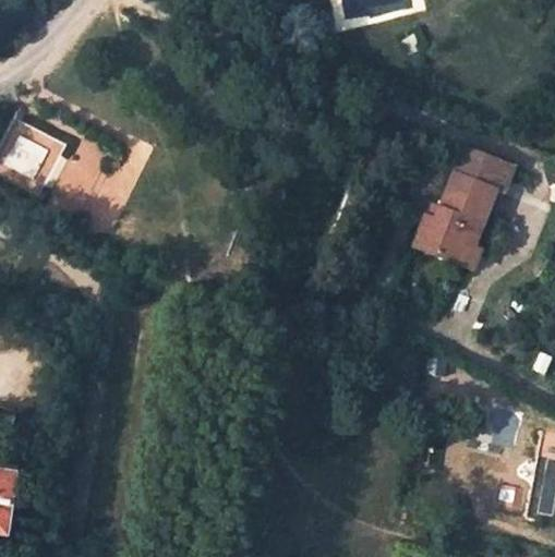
[(0,165),(46,182),(62,141),(13,122),(0,155),(0,165)]
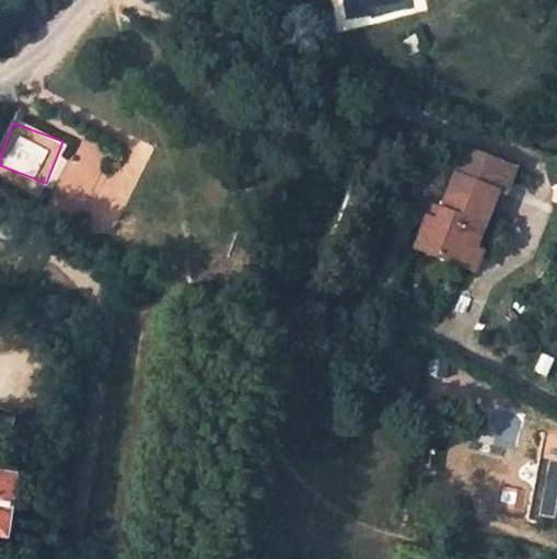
[(351,177),(364,183),(371,165),(359,160),(351,177)]
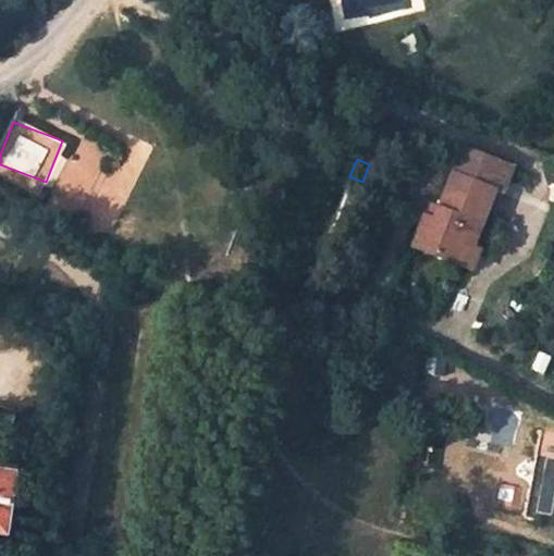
[(493,192),(454,175),(439,210),(434,221),(426,218),(413,246),(455,263),(463,245),(471,248),(493,192)]
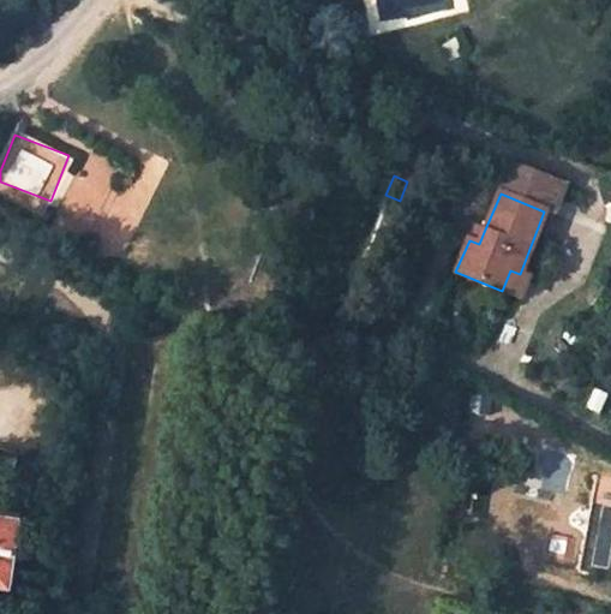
[(474,228),(469,240),(479,244),(484,232),(474,228)]
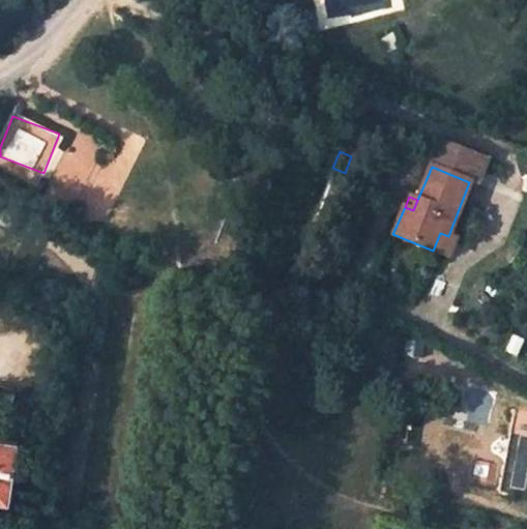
[(456,239),(448,236),(440,233),(433,251),(449,257),(456,239)]
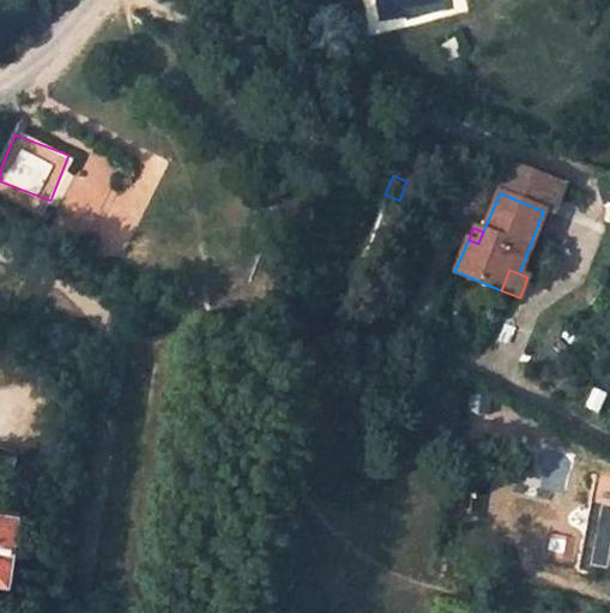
[(19,526),(0,522),(0,590),(10,592),(19,526)]
